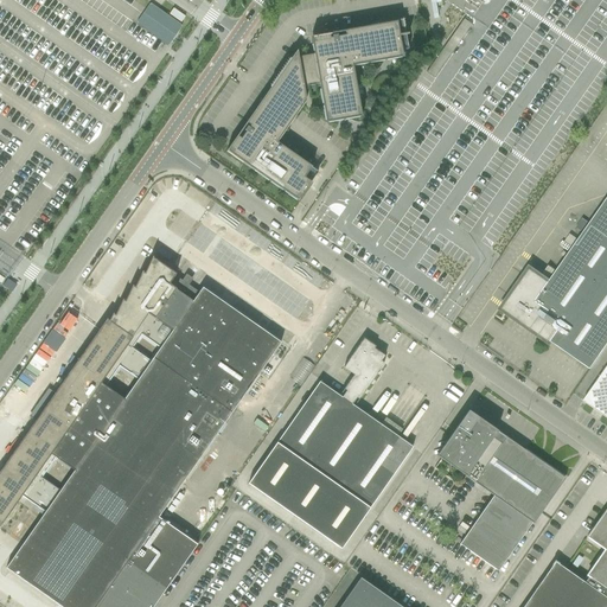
[(136,24),(136,25),(138,25),(147,32),(166,45),(166,46),(167,46),(168,46),(168,45),(170,45),(180,29),(181,29),(181,27),(181,26),(181,25),(180,25),(152,5),(151,5),(149,5),(148,5),(148,6),(136,23),(136,24)]
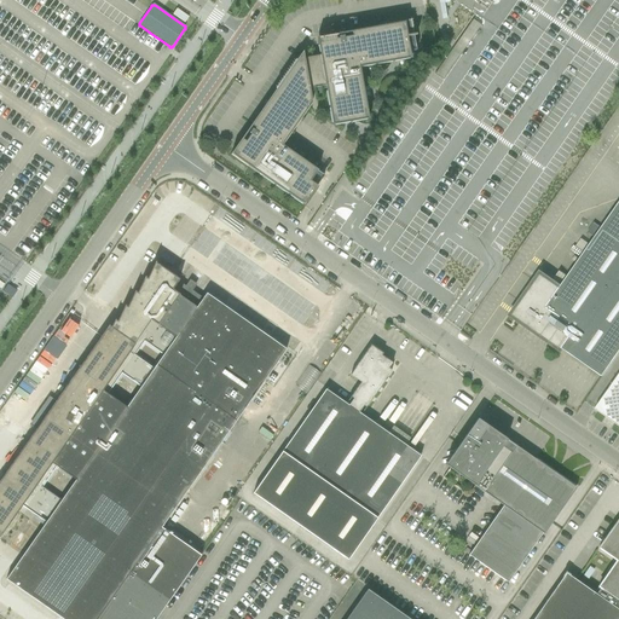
[(416,35),(412,35),(410,22),(404,23),(352,32),(350,33),(335,35),(335,34),(334,34),(334,35),(317,39),(317,42),(319,55),(319,56),(304,59),(302,52),(260,113),(252,126),(250,125),(249,126),(250,126),(230,156),(260,177),(261,177),(304,206),(311,196),(317,186),(316,186),(310,181),(317,172),(318,171),(282,146),(312,104),(310,92),(314,91),(313,88),(320,87),(320,90),(325,90),(333,126),(369,120),(359,68),(411,59),(410,52),(406,38),(414,36),(416,36),(416,35)]
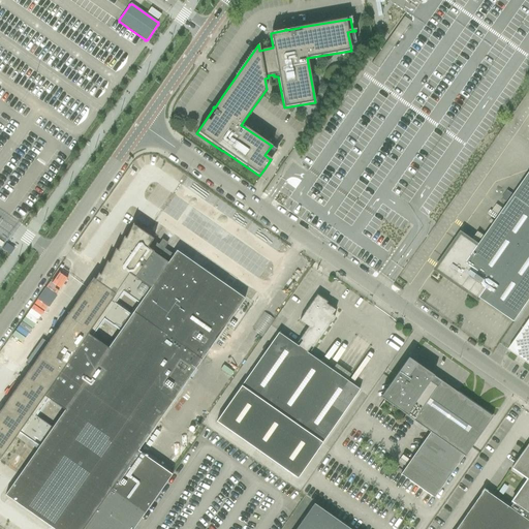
[(528,174),(478,246),(461,234),(439,266),(441,267),(441,272),(440,273),(479,301),(480,299),(515,322),(528,302),(528,174)]
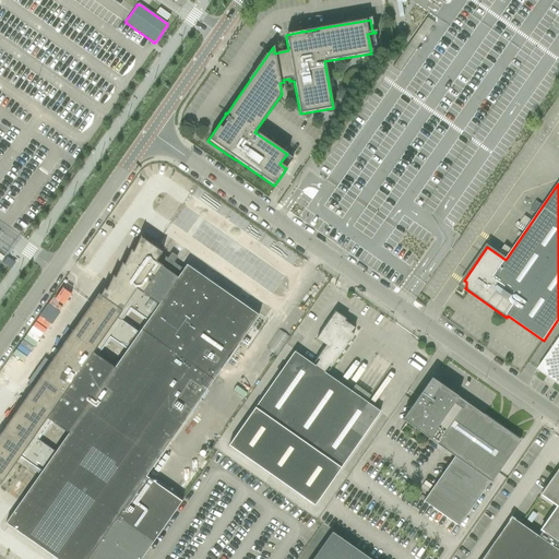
[(13,418),(7,432),(4,432),(6,431),(4,430),(0,437),(0,485),(20,458),(42,473),(6,524),(32,542),(55,558),(61,558),(73,542),(80,533),(93,542),(97,545),(86,558),(141,558),(154,542),(181,502),(145,477),(191,413),(206,390),(213,381),(252,325),(258,316),(186,265),(183,270),(173,263),(175,261),(169,257),(167,259),(161,254),(162,253),(142,239),(140,238),(141,237),(140,237),(132,252),(131,251),(131,250),(123,265),(122,264),(121,263),(115,278),(113,277),(114,276),(113,276),(106,292),(104,290),(104,289),(100,296),(97,304),(95,302),(95,301),(87,317),(86,316),(85,314),(79,330),(76,329),(78,328),(76,328),(70,343),(68,342),(68,341),(57,364),(54,363),(55,361),(54,361),(44,382),(40,381),(38,387),(42,388),(37,396),(32,393),(32,392),(24,407),(23,406),(23,405),(22,405),(15,419),(13,419),(14,418),(13,418)]
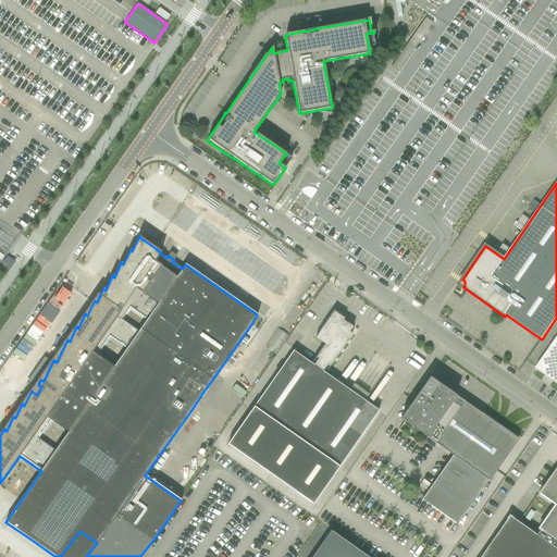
[(293,350),(254,407),(227,444),(312,504),(338,467),(379,410),(323,371),(327,366),(329,367),(326,370),(351,334),(349,332),(353,327),(343,320),(343,319),(344,320),(344,319),(333,311),(316,337),(324,344),(312,360),(313,361),(316,358),(318,359),(313,364),(293,350)]
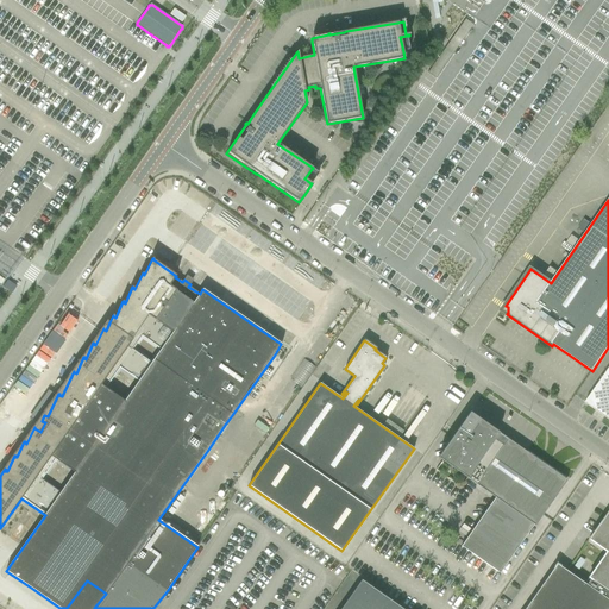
[(608,369),(592,394),(585,403),(608,420),(608,369)]
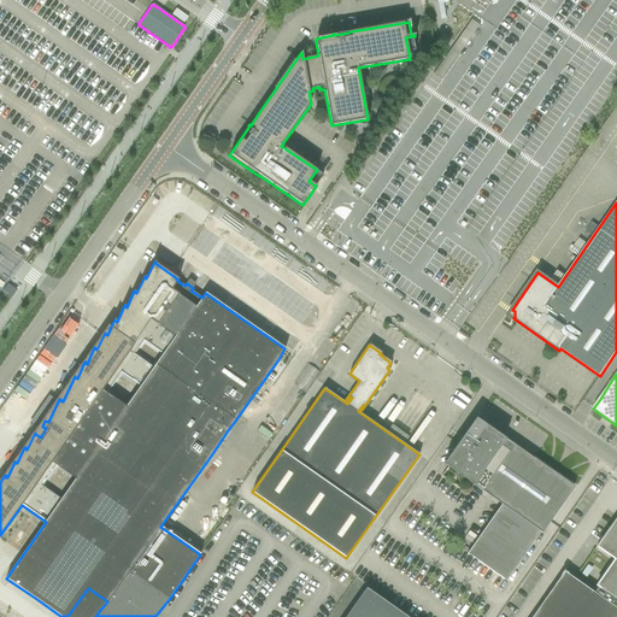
[(297,411),(301,415),(315,397),(310,392),(297,411)]
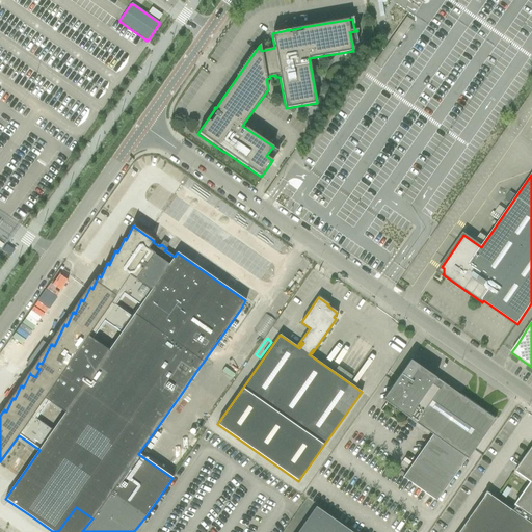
[(466,458),(494,419),(495,418),(460,394),(460,395),(414,364),(409,361),(382,400),(432,435),(402,478),(436,501),(466,458)]
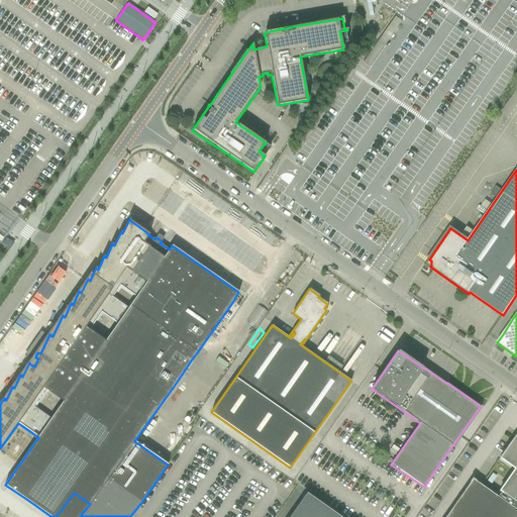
[(173,449),(181,437),(171,430),(163,442),(173,449)]
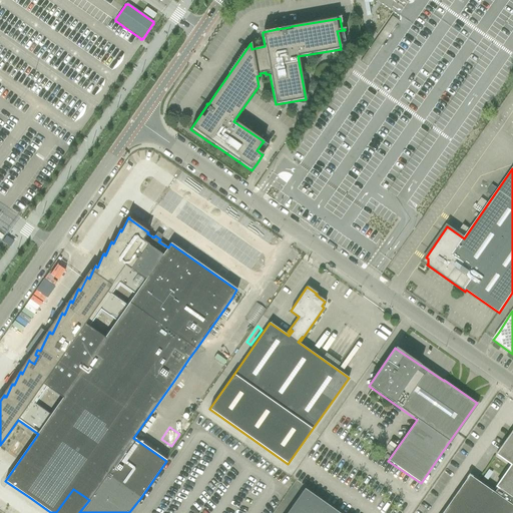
[(469,475),(442,512),(512,512),(512,430),(496,455),(511,465),(496,487),(497,488),(494,493),(469,475)]
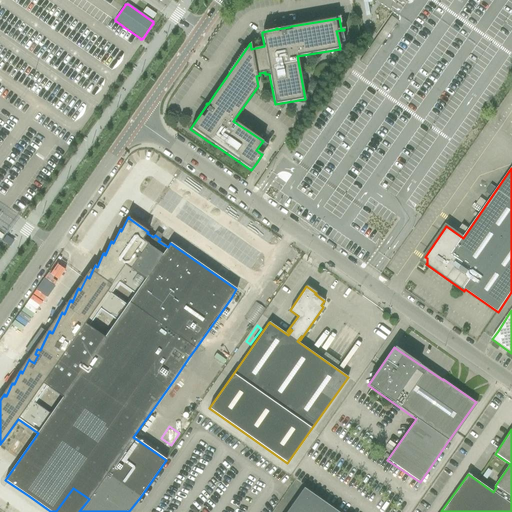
[(338,511),(304,488),(286,511),(338,511)]
